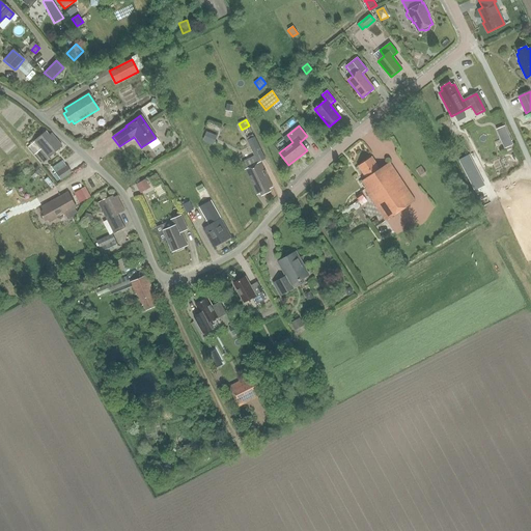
[(46,132),(34,142),(48,158),(61,146),(51,134),(49,136),(46,132)]
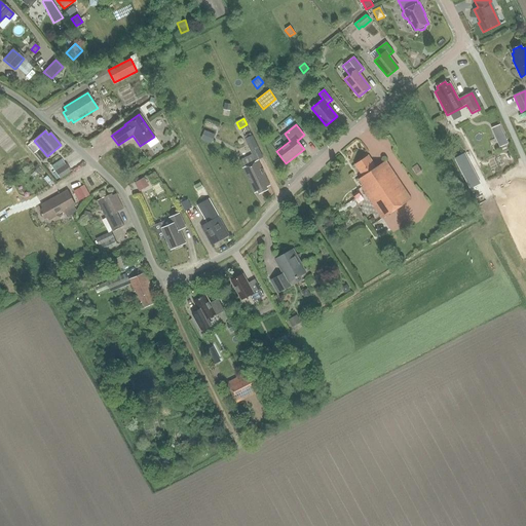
[(204,130),(200,140),(209,143),(213,134),(204,130)]
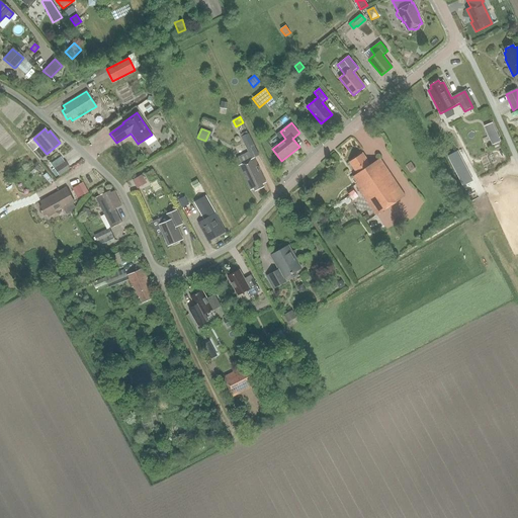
[(497,132),(488,136),(492,145),(501,141),(497,132)]
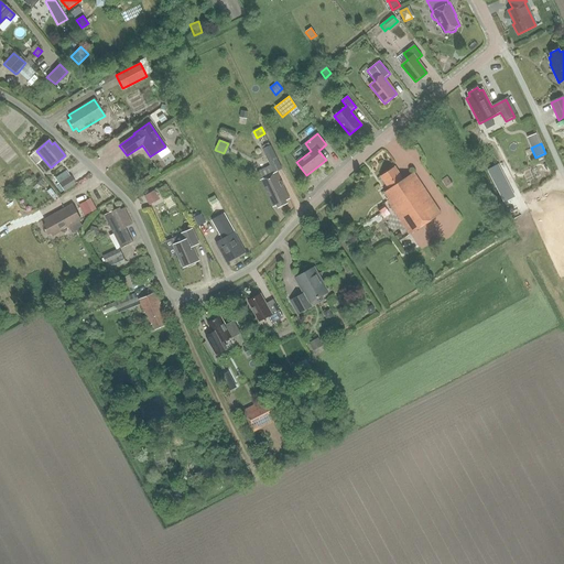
[(271,145),(262,149),(270,166),(279,162),(271,145)]
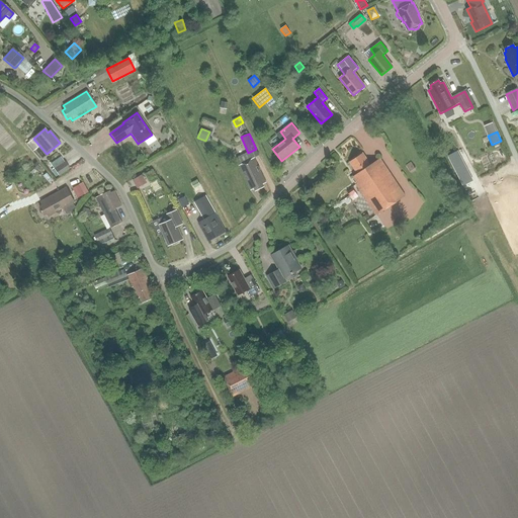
[(376,216),(405,196),(380,159),(370,166),(363,154),(350,163),(358,174),(353,177),(357,184),(356,185),(376,216)]
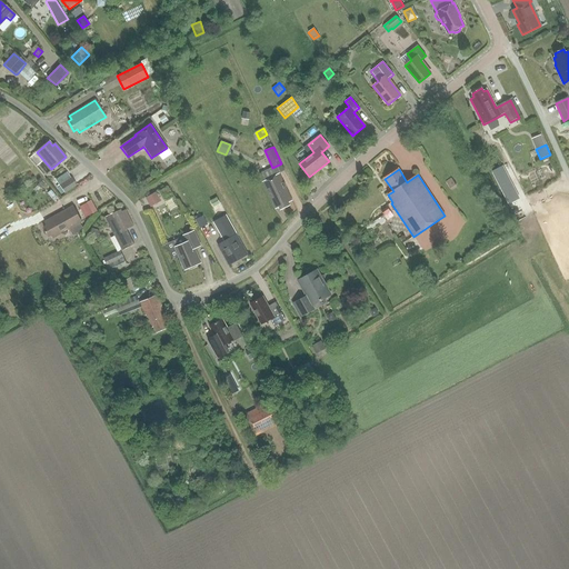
[(280,210),(290,206),(288,203),(292,201),(279,173),(262,182),(276,209),(279,208),(280,210)]
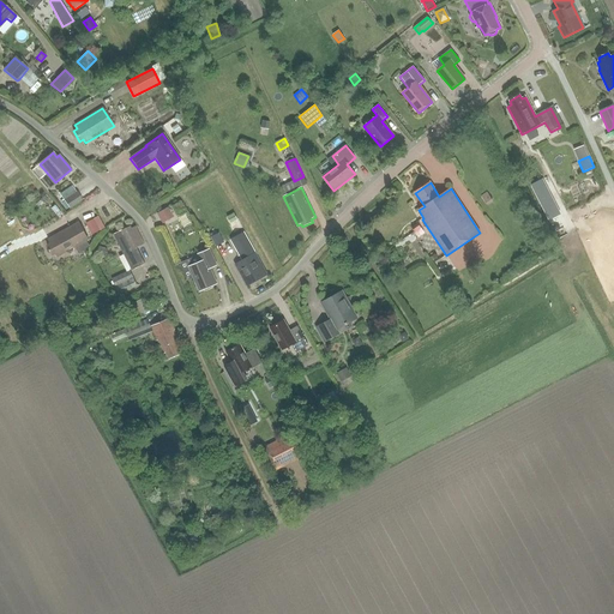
[(71,209),(84,199),(78,191),(65,200),(66,202),(64,203),(67,209),(70,208),(71,209)]
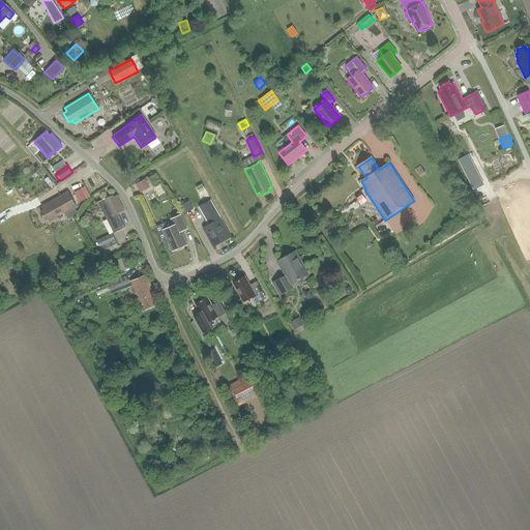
[(420,166),(415,170),(419,176),(424,173),(420,166)]
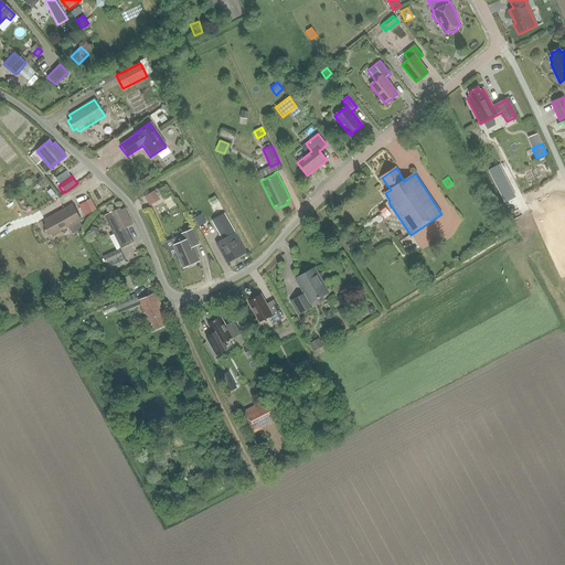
[(507,181),(497,187),(504,203),(515,198),(507,181)]
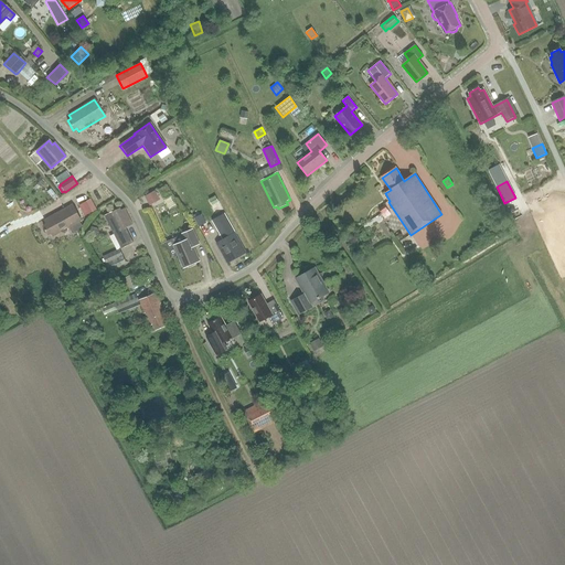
[(167,187),(160,190),(166,200),(172,195),(167,185),(167,187)]
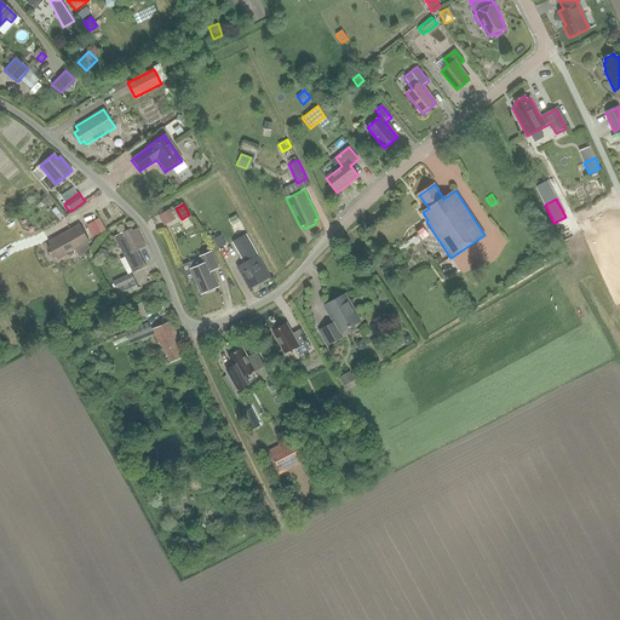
[(55,207),(51,211),(57,218),(62,216),(55,207)]
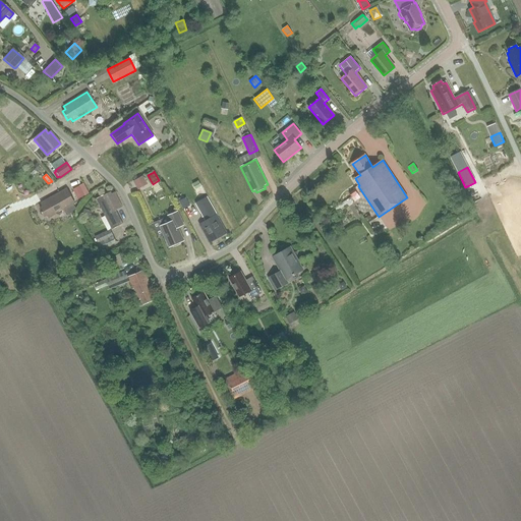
[(142,176),(133,181),(138,189),(147,184),(142,176)]
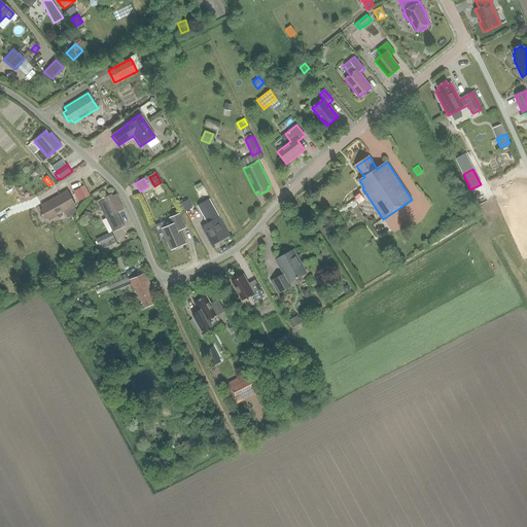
[(83,186),(74,191),(78,200),(88,195),(83,186)]
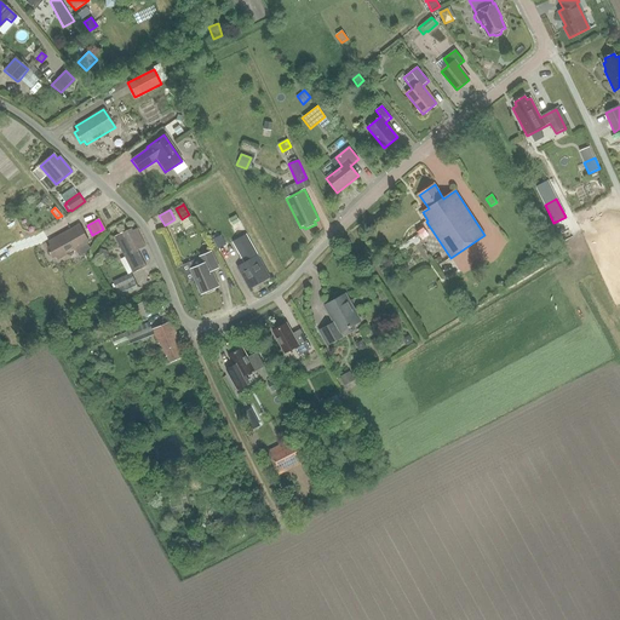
[(58,259),(89,242),(79,225),(49,242),(51,247),(47,248),(52,258),(56,257),(58,259)]
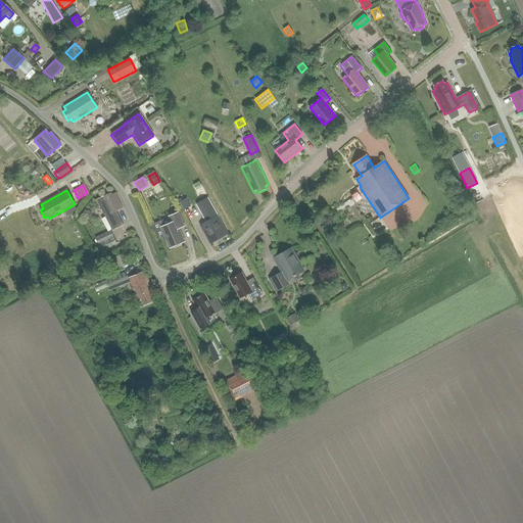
[(111,193),(97,200),(112,230),(124,225),(116,211),(123,208),(115,194),(112,195),(111,193)]
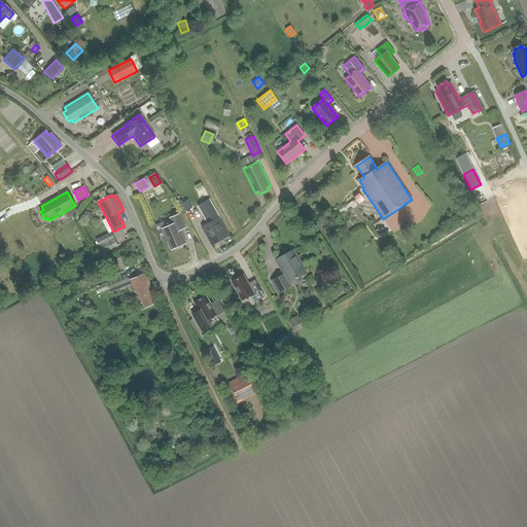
[(208,201),(199,206),(209,223),(202,227),(212,245),(229,236),(208,201)]
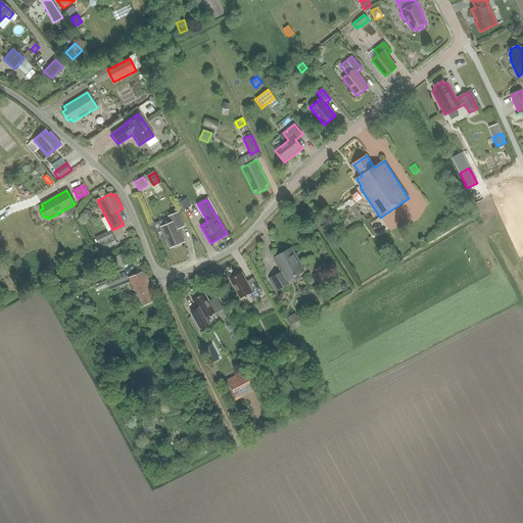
[(85,210),(83,216),(90,219),(92,212),(85,210)]
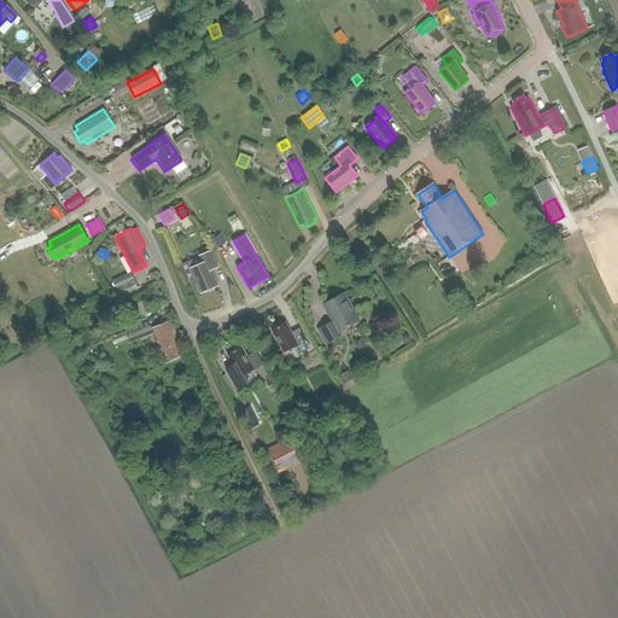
[(217,285),(210,269),(216,267),(210,252),(181,266),(188,281),(194,279),(200,292),(217,285)]
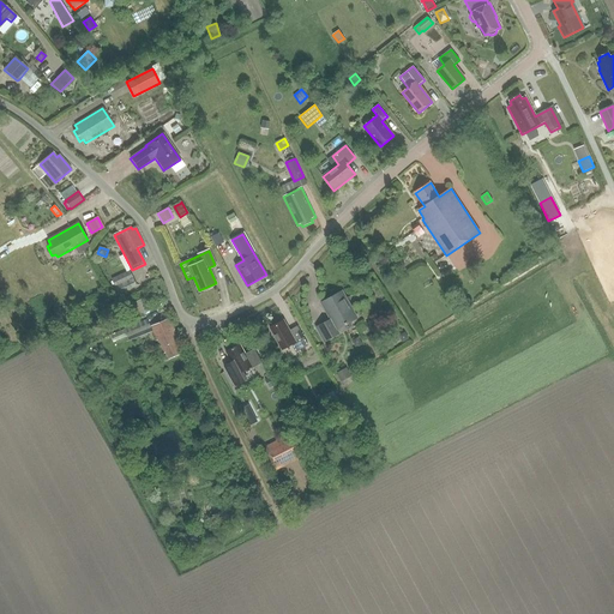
[(133,280),(115,288),(120,296),(137,288),(133,280)]
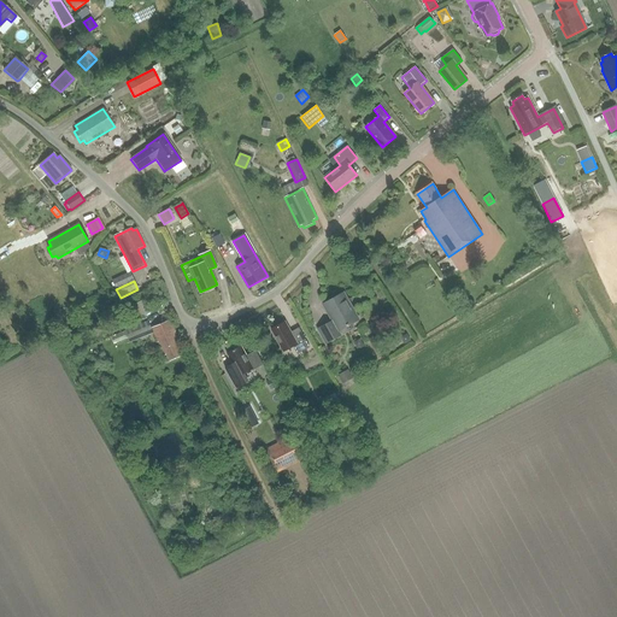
[(325,344),(340,335),(339,331),(359,321),(344,293),(323,304),(333,321),(318,329),(325,344)]
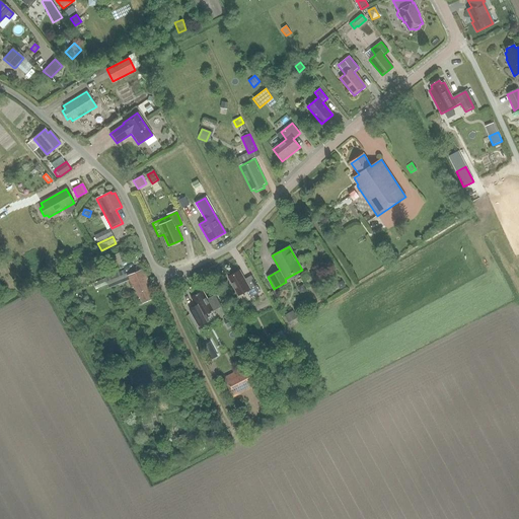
[(117,269),(126,264),(122,255),(113,260),(117,269)]
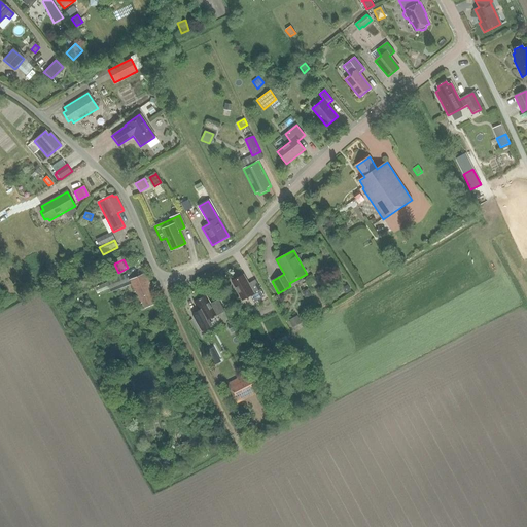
[(153,302),(156,301),(145,274),(130,281),(141,307),(144,306),(145,309),(154,305),(153,302)]
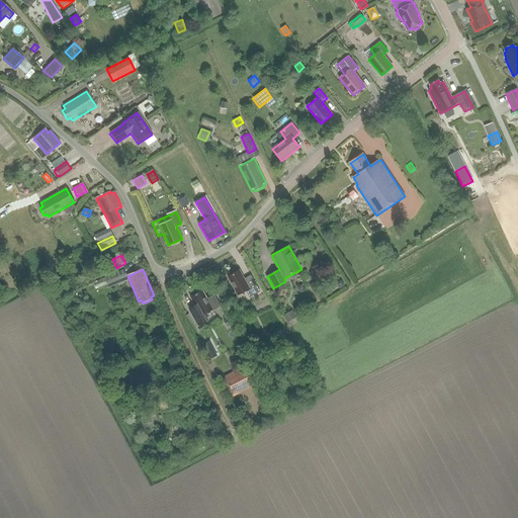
[(259,291),(252,278),(246,281),(239,270),(228,276),(238,295),(247,290),(250,296),(259,291)]
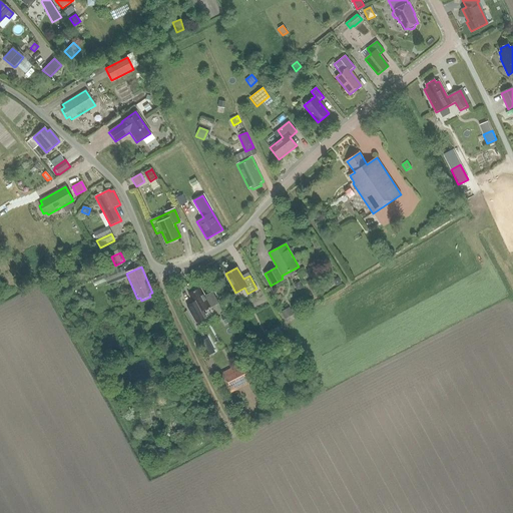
[(103,277),(92,282),(94,287),(105,282),(103,277)]
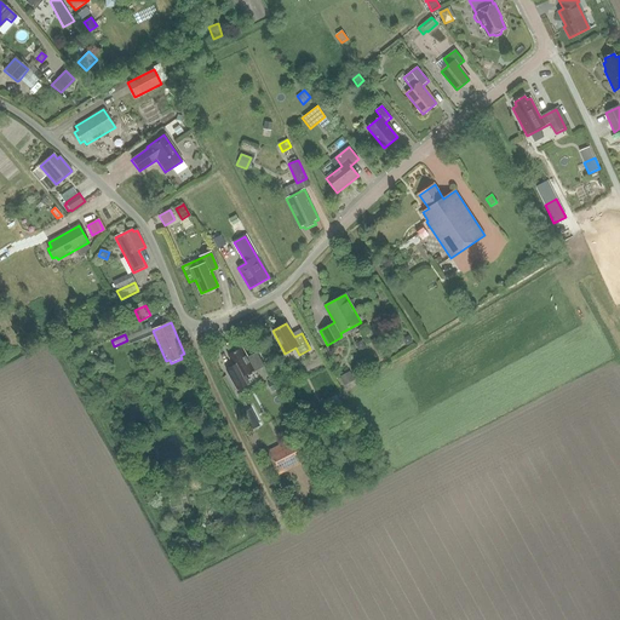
[(409,336),(403,339),(406,345),(413,342),(409,336)]
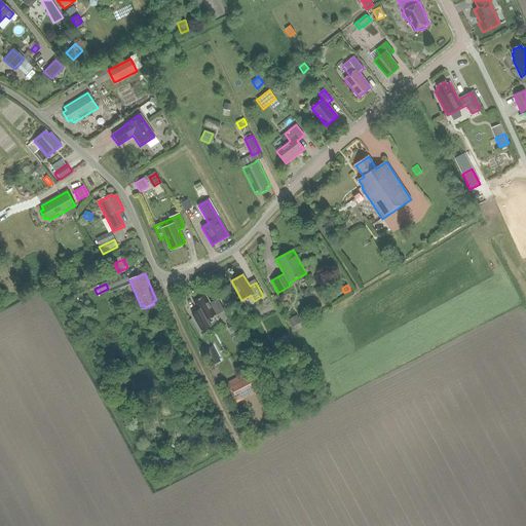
[(210,304),(205,296),(193,302),(199,314),(194,317),(201,332),(210,327),(205,321),(216,314),(217,315),(224,311),(218,300),(210,304)]
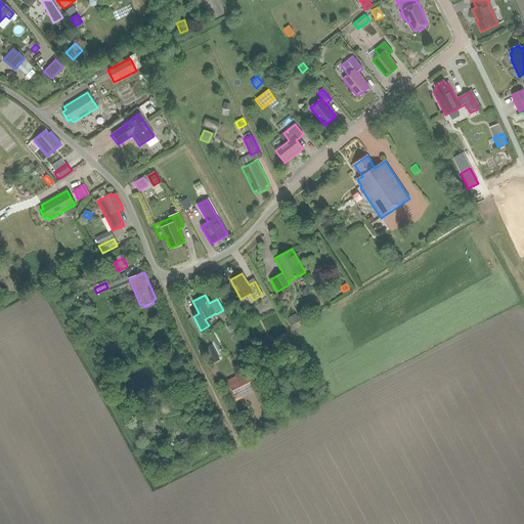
[(233,319),(226,323),(230,331),(237,326),(233,319)]
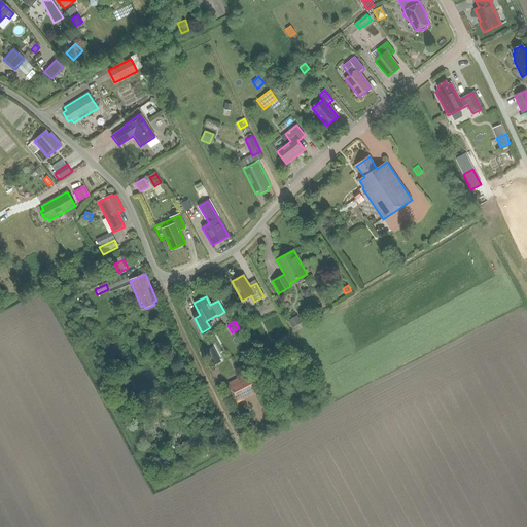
[(285,337),(275,342),(278,347),(288,342),(285,337)]
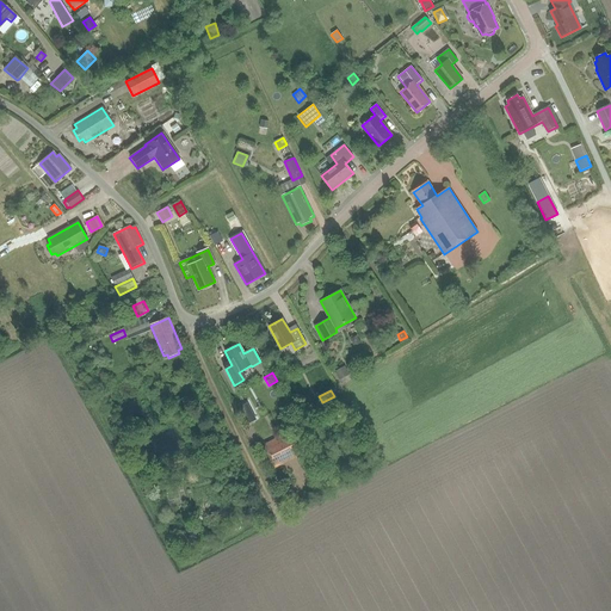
[(275,468),(304,454),(292,431),(264,446),(275,468)]
